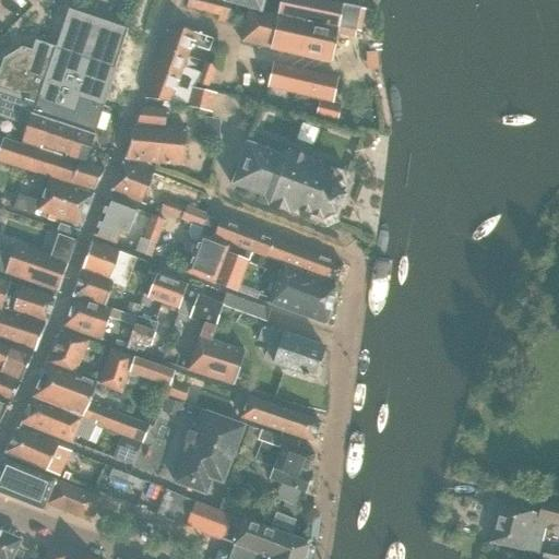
[(223,2),(216,0),(188,0),(186,8),(218,16),(223,2)]
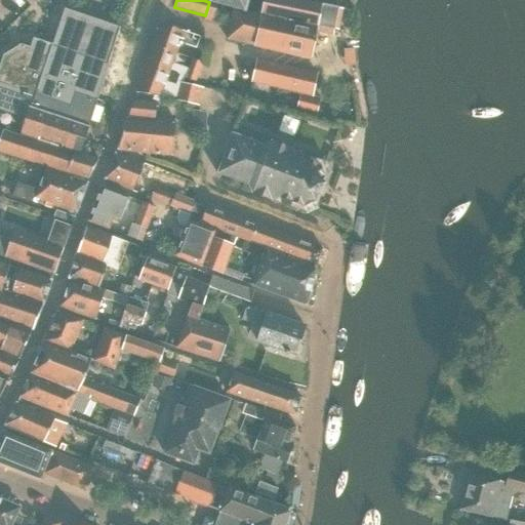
[(203,0),(209,2),(245,11),(248,0),(203,0)]
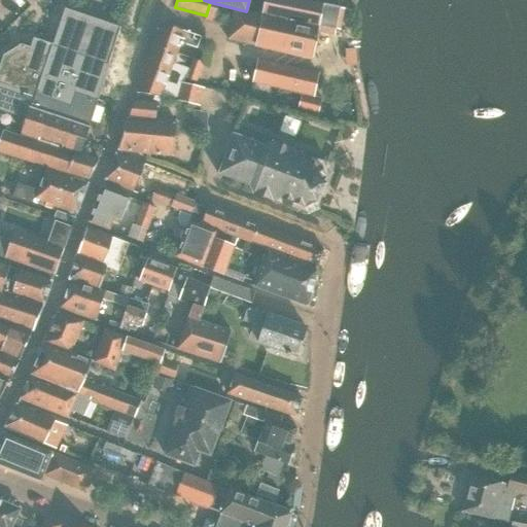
[(343,8),(323,5),(297,0),(264,0),(261,15),(234,10),(229,39),(261,47),(260,48),(302,58),(302,56),(313,59),(319,27),(339,30),(343,8)]
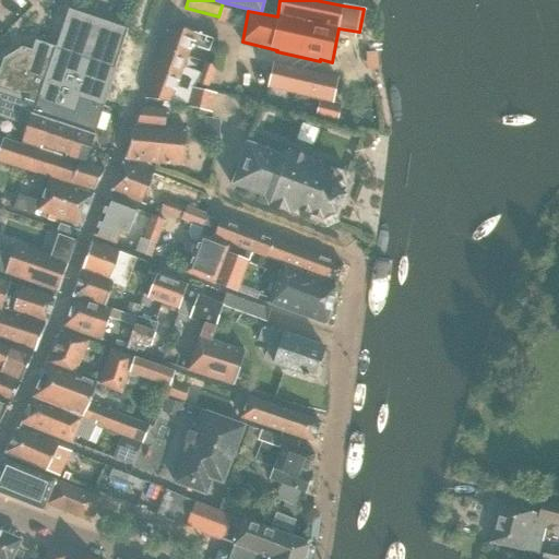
[(128,28),(70,9),(59,40),(35,52),(22,48),(3,60),(0,70),(0,117),(19,123),(18,126),(19,127),(21,121),(30,125),(28,127),(24,129),(23,132),(25,137),(23,143),(42,149),(42,146),(67,154),(66,156),(85,163),(94,135),(94,137),(117,70),(115,69),(123,43),(128,28)]
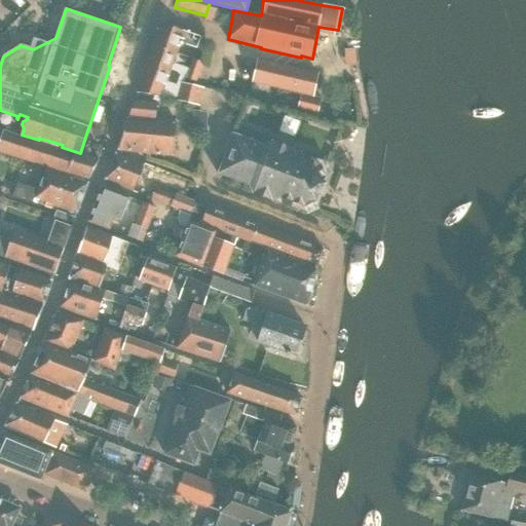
[(194,36),(161,24),(154,46),(176,53),(180,42),(190,46),(194,36)]
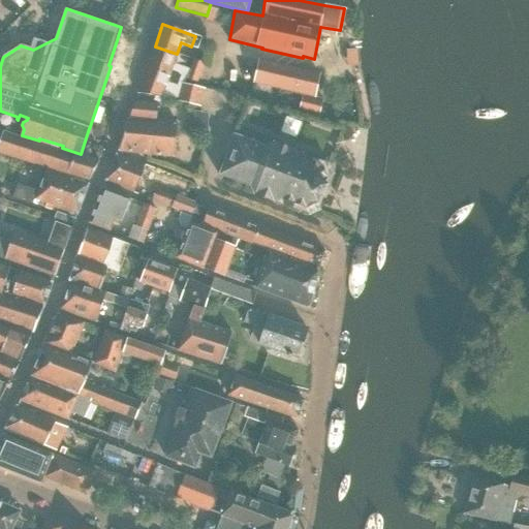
[(173,66),(177,54),(155,47),(147,67),(183,79),(186,70),(173,66)]
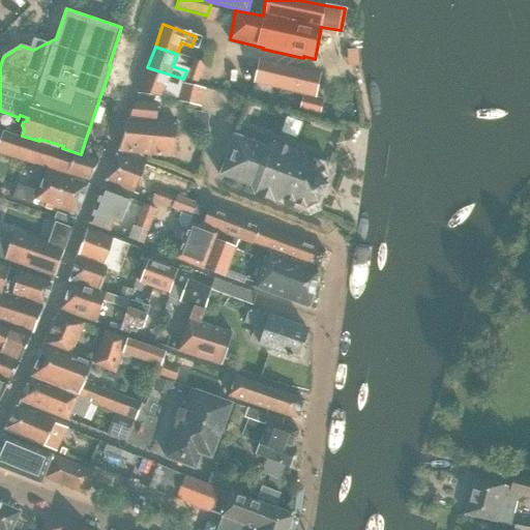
[(198,83),(205,64),(195,60),(187,80),(198,83)]
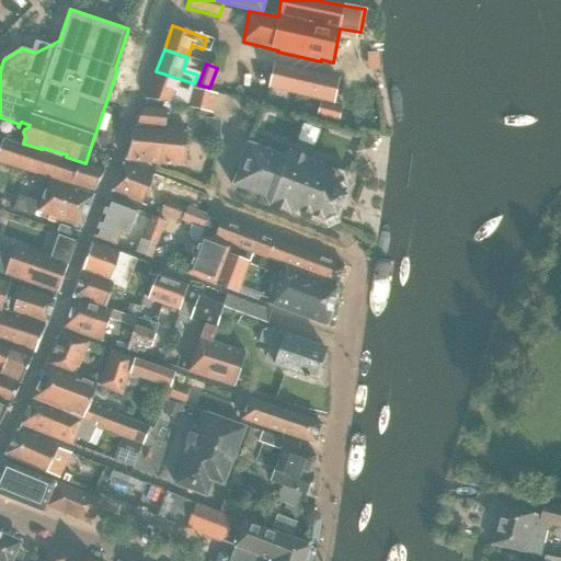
[(193,88),(194,83),(156,71),(146,99),(164,103),(162,107),(169,110),(170,107),(190,107),(192,96),(190,95),(193,88)]
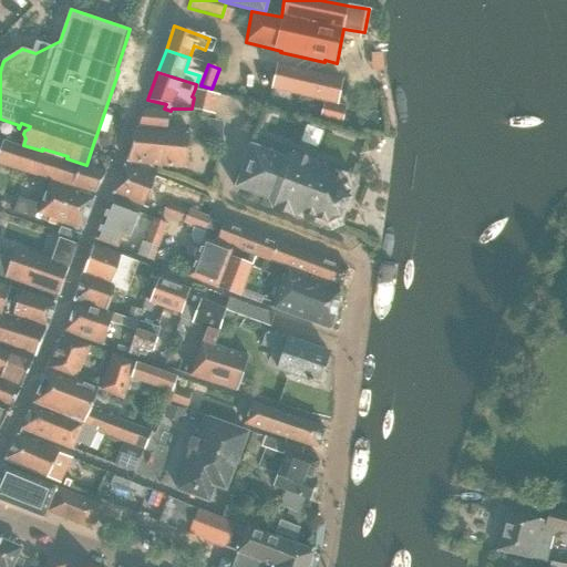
[(342,80),(317,74),(311,99),(337,104),(342,80)]
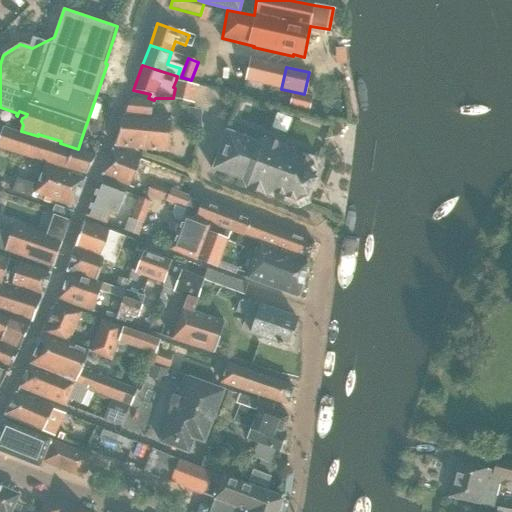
[(290,108),(309,113),(313,97),(294,92),(290,108)]
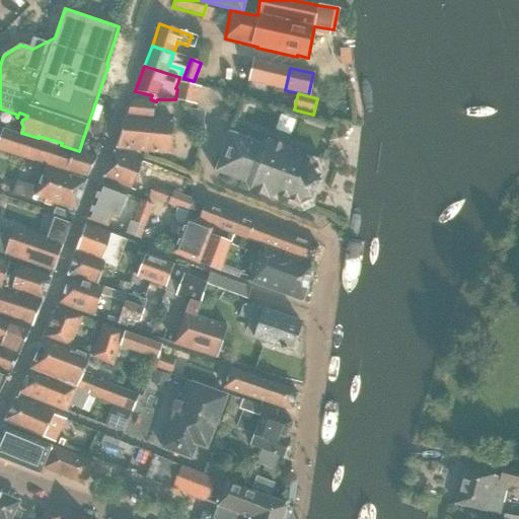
[(141,150),(170,154),(173,121),(153,119),(154,102),(132,100),(127,117),(126,117),(116,149),(141,150)]
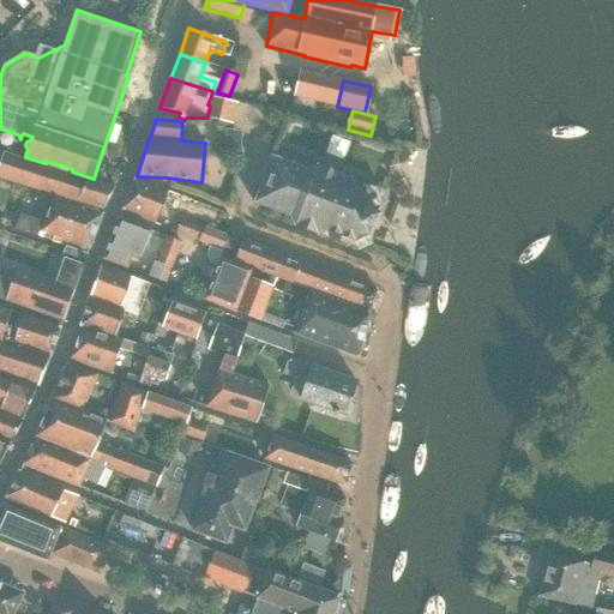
[(318,152),(337,160),(343,140),(324,134),(318,152)]
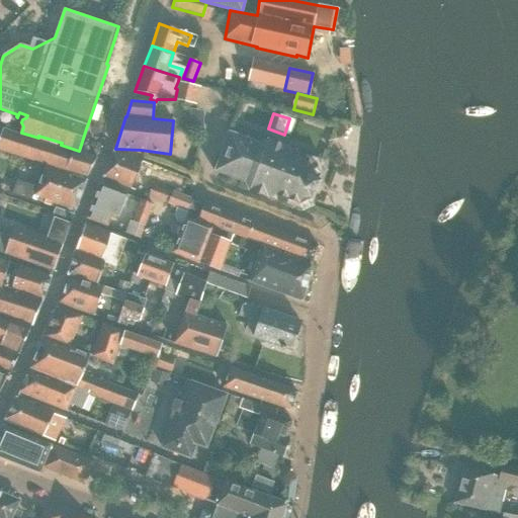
[(0,151),(46,167),(65,174),(74,152),(3,130),(0,138),(0,151)]
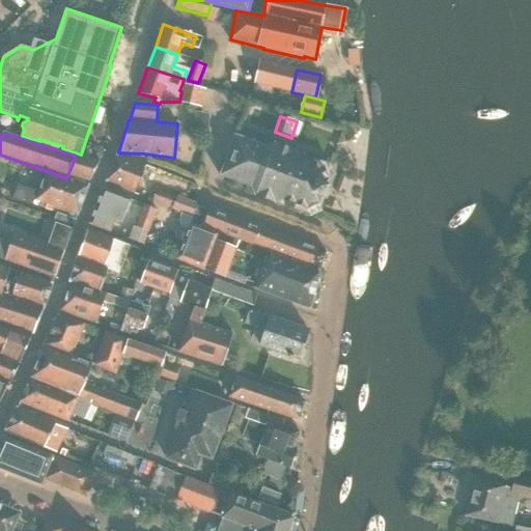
[(320,197),(325,199),(329,187),(325,186),(328,178),(324,167),(300,159),(296,151),(296,150),(274,143),(274,144),(267,147),(266,146),(267,142),(254,138),(253,142),(235,135),(220,175),(252,188),(254,195),(254,196),(275,204),(276,203),(282,200),(307,210),(317,204),(320,197)]
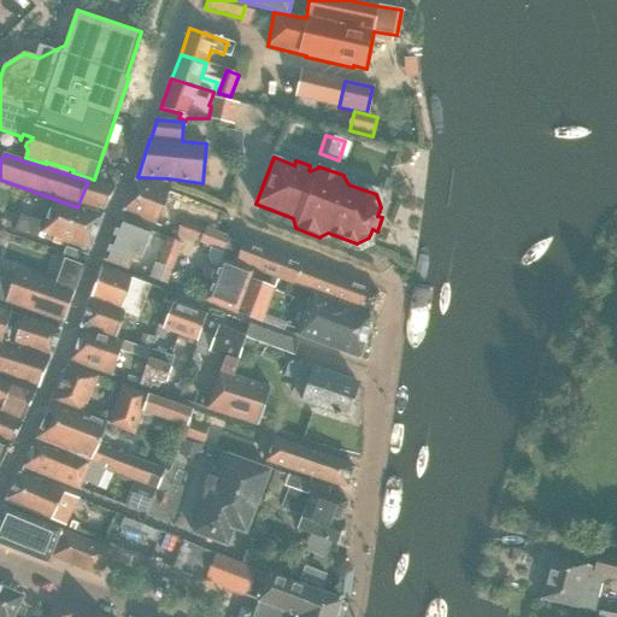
[(123,212),(156,224),(169,193),(135,181),(123,212)]
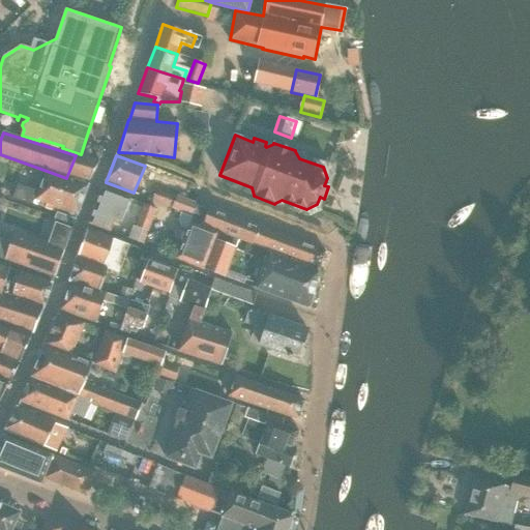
[(31,199),(59,208),(57,213),(75,221),(88,185),(66,178),(47,171),(38,194),(19,186),(13,199),(29,204),(31,199)]
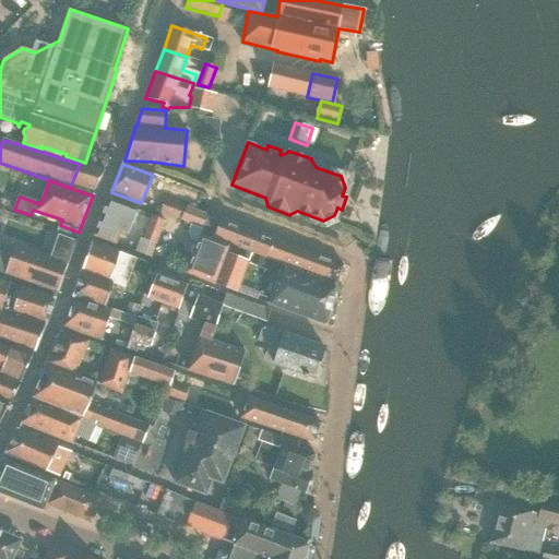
[(119,234),(126,237),(137,210),(108,199),(94,236),(116,244),(119,234)]
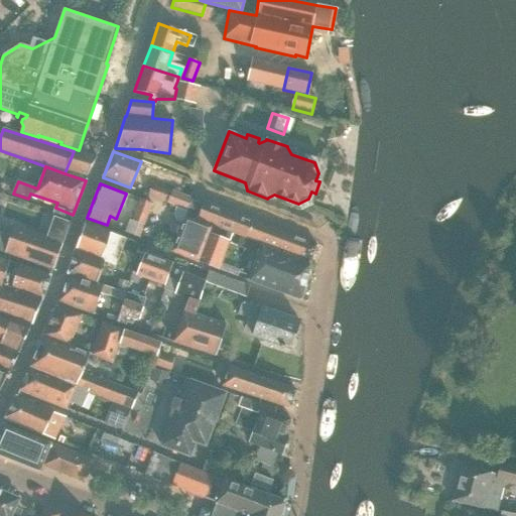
[(149,197),(165,203),(169,191),(153,185),(149,197)]
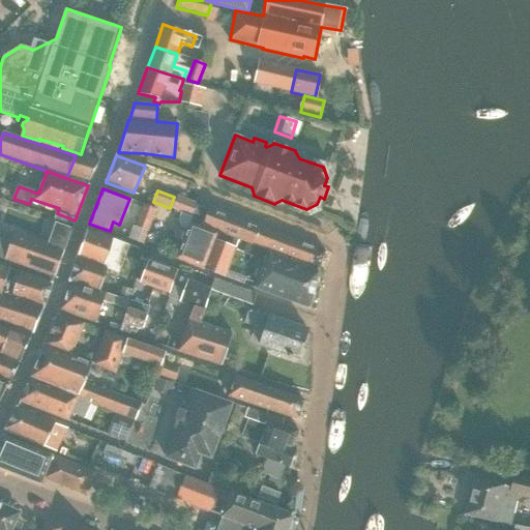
[(172,208),(189,214),(194,203),(176,197),(172,208)]
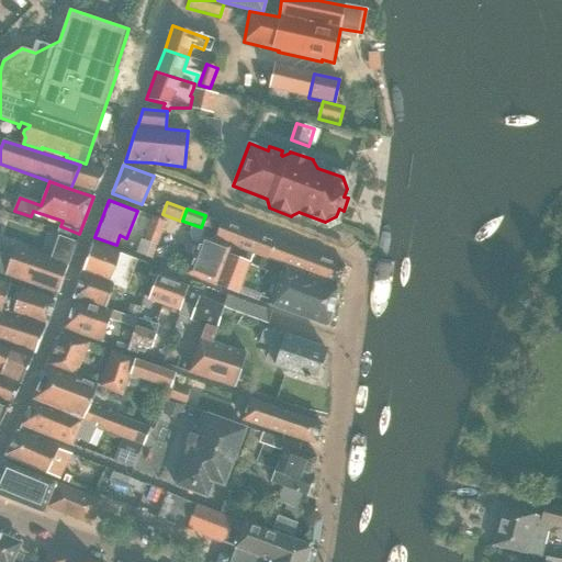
[(153,217),(144,240),(156,245),(165,222),(153,217)]
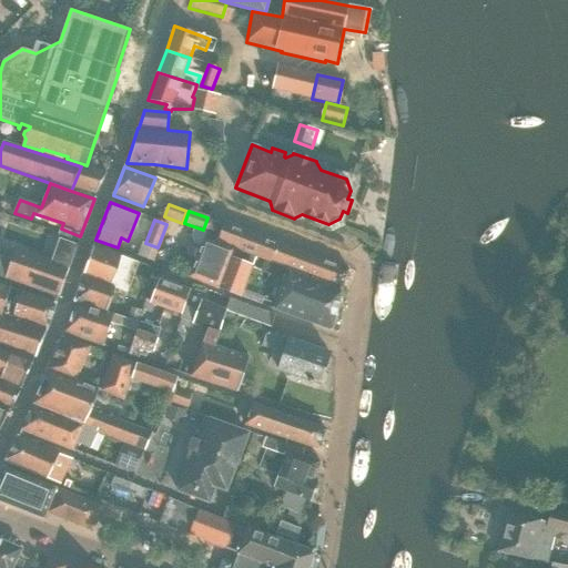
[(205,237),(235,250),(273,263),(280,243),(234,226),(230,235),(221,233),(223,226),(211,221),(206,233),(205,237)]
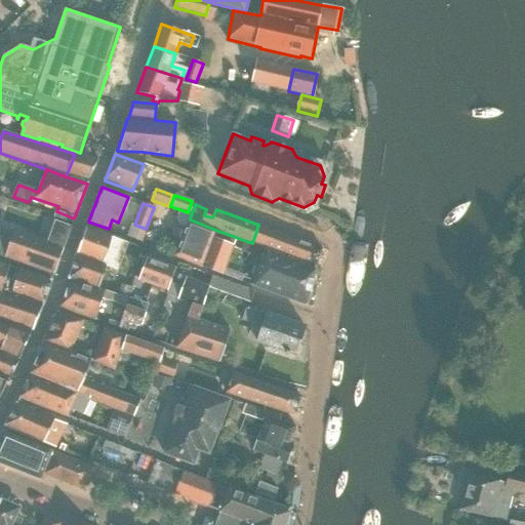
[(176,218),(180,225),(186,228),(175,256),(195,264),(195,263),(203,266),(213,238),(215,239),(217,231),(190,219),(191,215),(179,210),(176,218)]
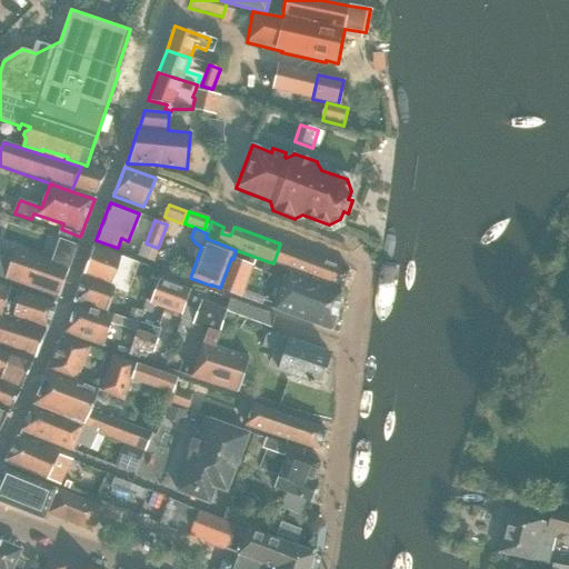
[(61,229),(57,241),(59,241),(60,240),(77,247),(80,237),(61,229)]
